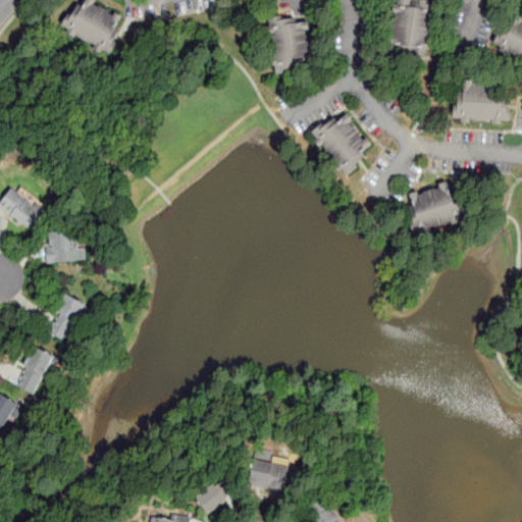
[(108,55),(126,17),(92,0),(81,0),(64,33),(108,55)]
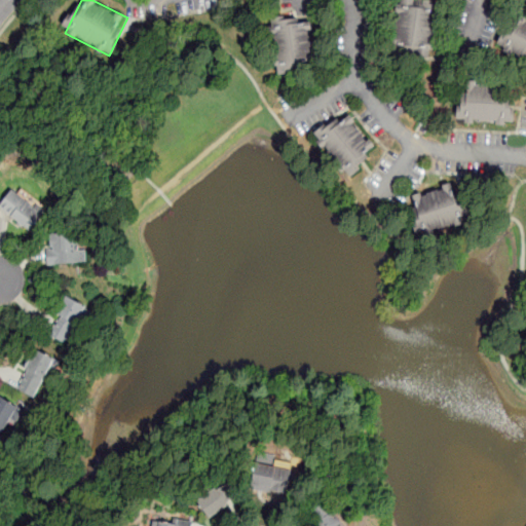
[(438,0),(400,0),(395,51),(433,54),(438,0)]
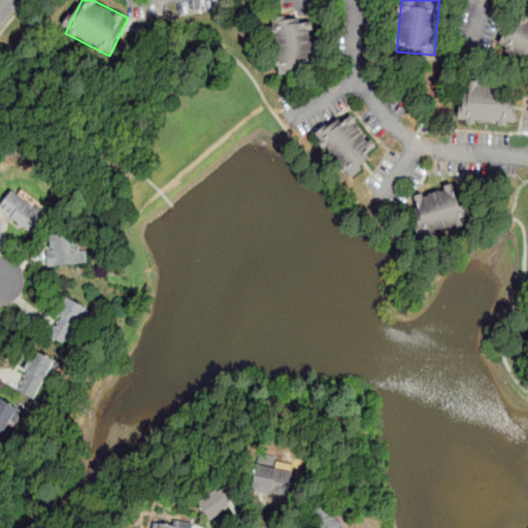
[(527,20),(515,12),(498,44),(527,60),(527,20)]
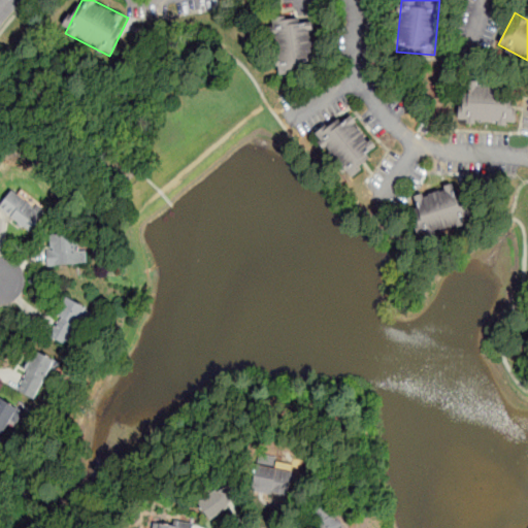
[(314,18),(273,22),(277,73),(318,69),(314,18)]
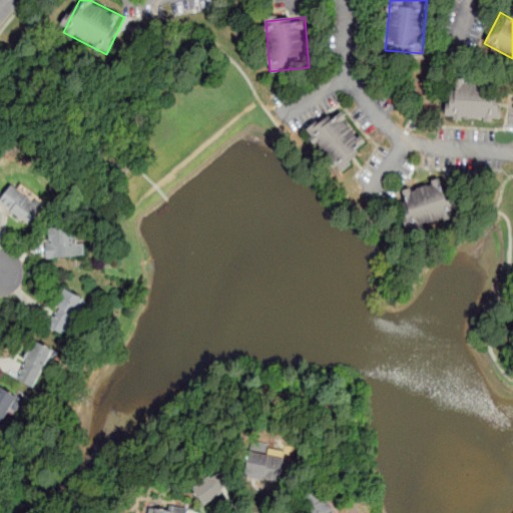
[(501,83),(449,83),(448,119),(500,120),(501,83)]
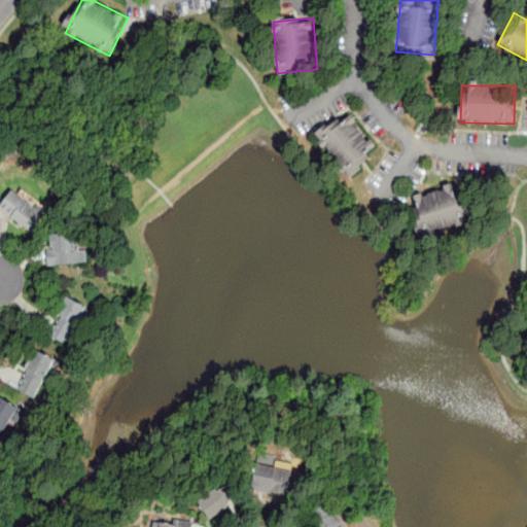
[(345,112),(315,140),(347,175),(377,148),(345,112)]
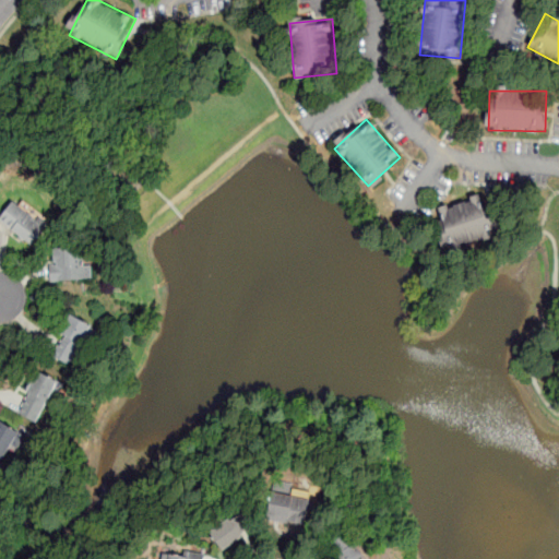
[(496,235),(486,195),(430,211),(441,250),(496,235)]
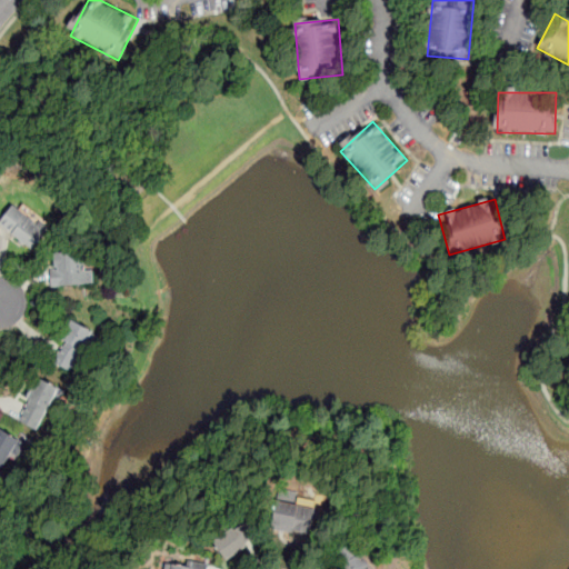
[(0,223),(31,250),(48,231),(16,202),(0,219),(0,223)]
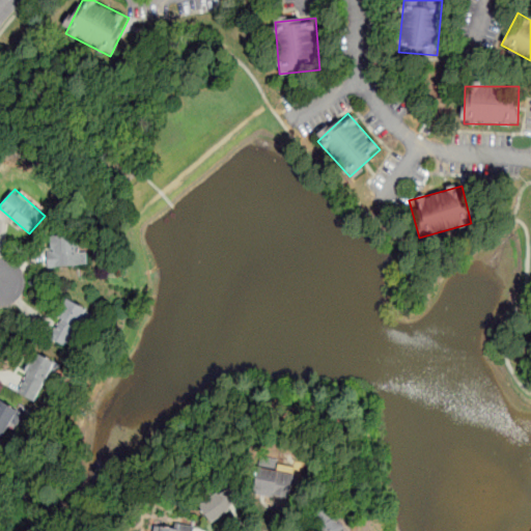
[(79,250),(78,233),(47,236),(50,267),(87,263),(86,250),(79,250)]
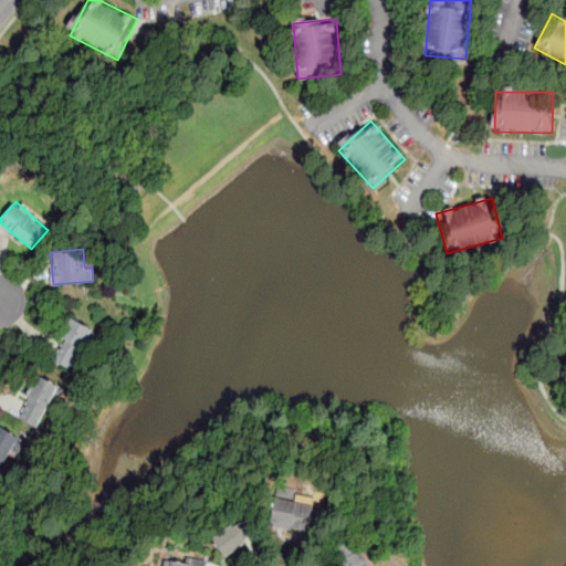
[(50,358),(71,369),(93,327),(72,316),(50,358)]
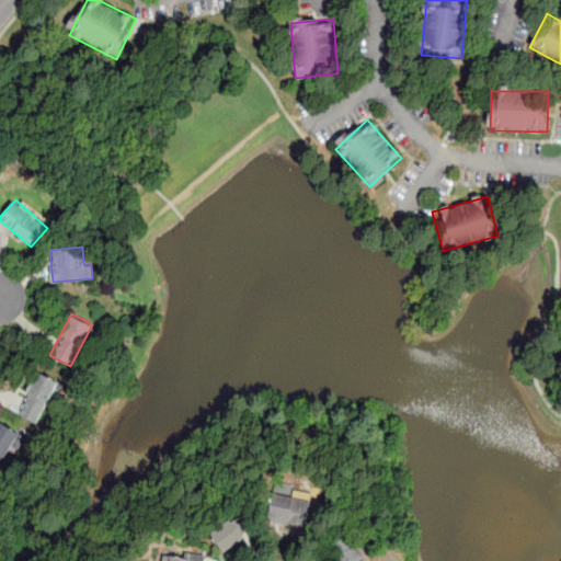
[(38,425),(59,380),(37,370),(16,415),(38,425)]
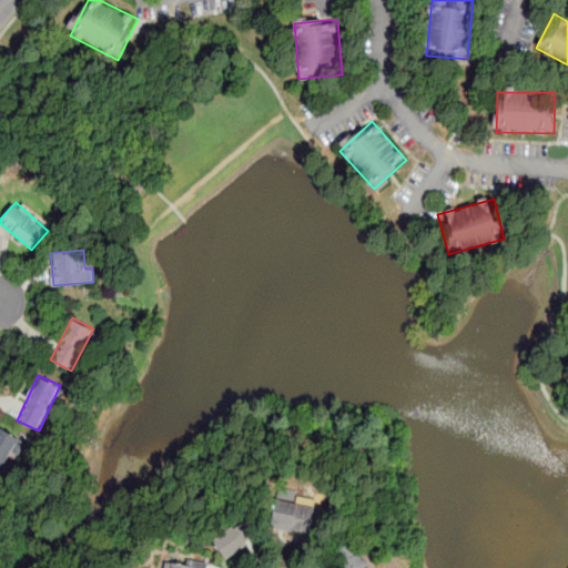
[(0,473),(18,438),(0,428),(0,473)]
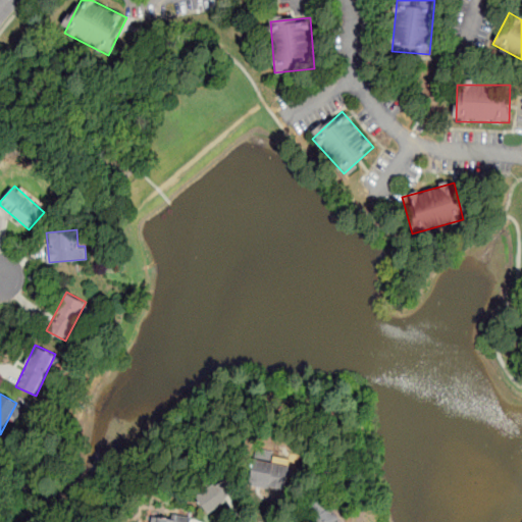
[(254,461),(249,484),(282,492),(289,469),(254,461)]
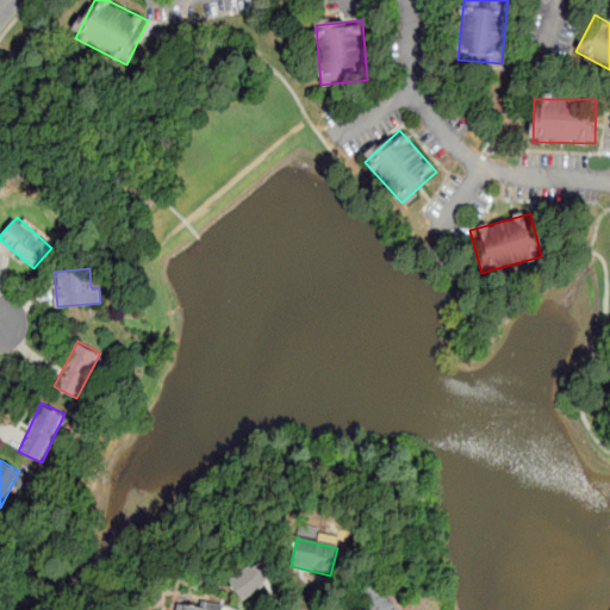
[(229,579),(243,602),(278,577),(265,556),(229,579)]
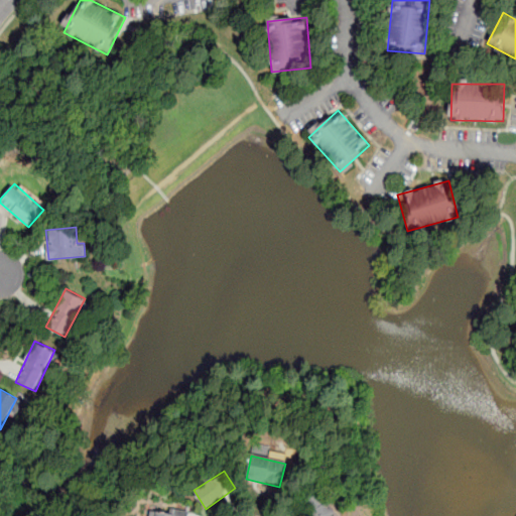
[(309,515),(334,515),(334,499),(309,500),(309,515)]
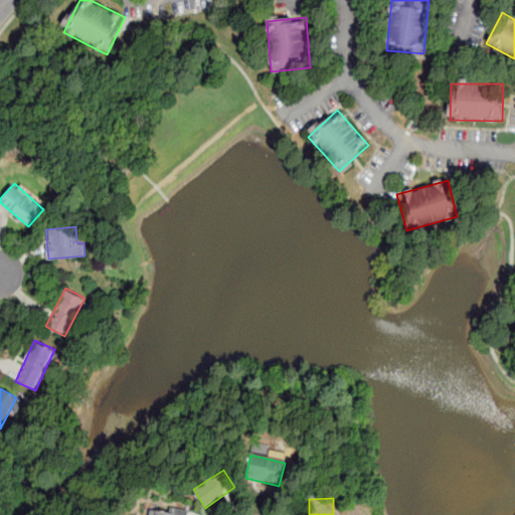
[(188,514),(189,510),(154,506),(152,514),(188,514)]
